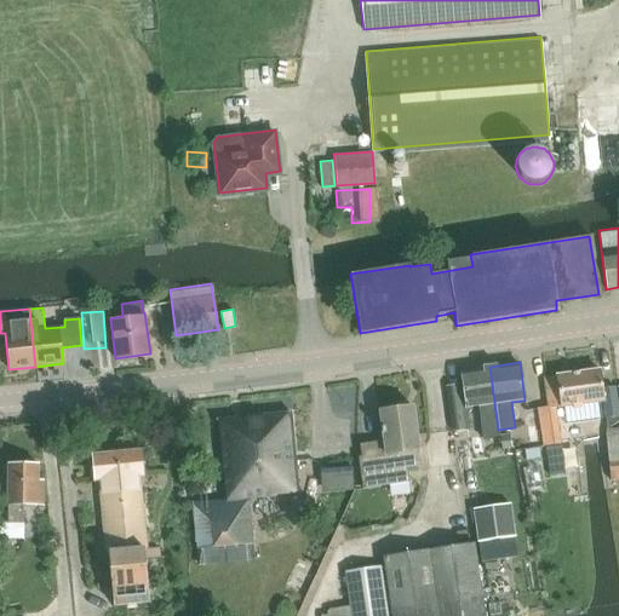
[(499,435),(498,430),(489,367),(459,372),(462,381),(445,384),(452,431),(470,429),(466,409),(479,407),(483,437),(499,435)]
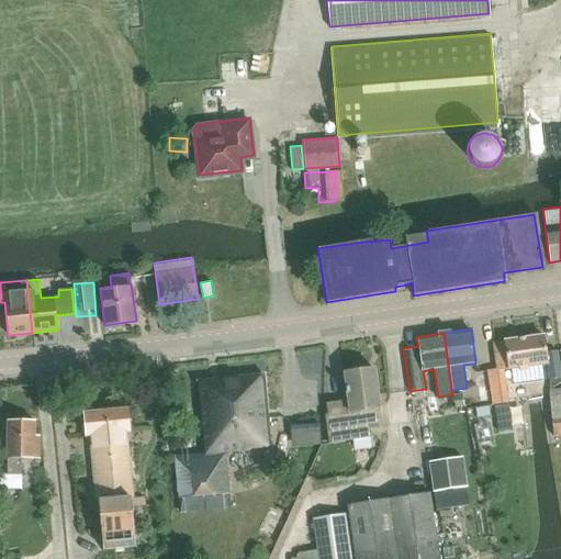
[(547,375),(548,375),(560,372),(558,349),(543,351),(541,334),(492,341),(496,368),(485,369),(491,404),(505,402),(500,369),(545,364),(547,375)]
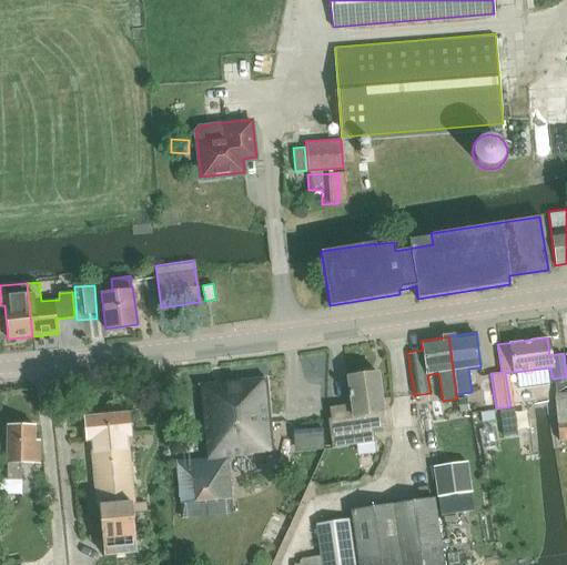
[(331,416),(326,416),(332,446),(375,440),(373,426),(385,424),(383,410),(384,410),(378,370),(346,375),(351,402),(328,405),(331,416)]
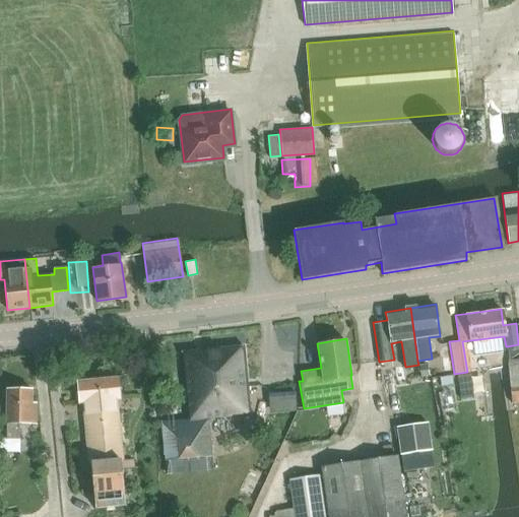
[(233,411),(249,410),(242,344),(181,351),(189,417),(161,421),(166,459),(211,454),(208,418),(234,415),(233,411)]
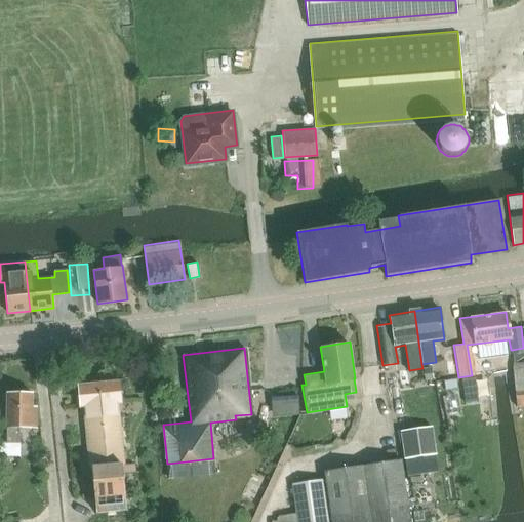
[(523,354),(523,348),(512,350),(514,361),(513,361),(513,365),(514,386),(523,385),(523,354)]
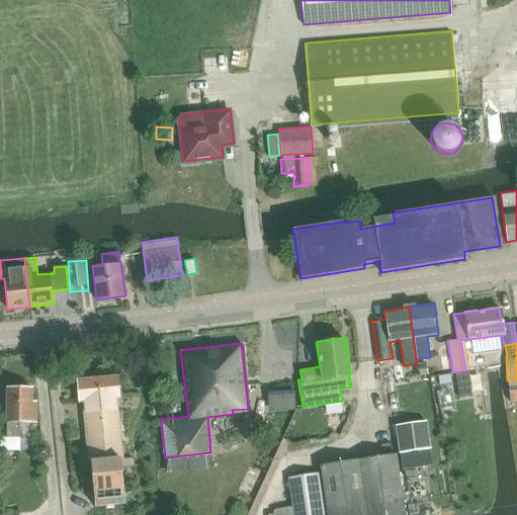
[(424,360),(417,361),(419,372),(426,371),(424,360)]
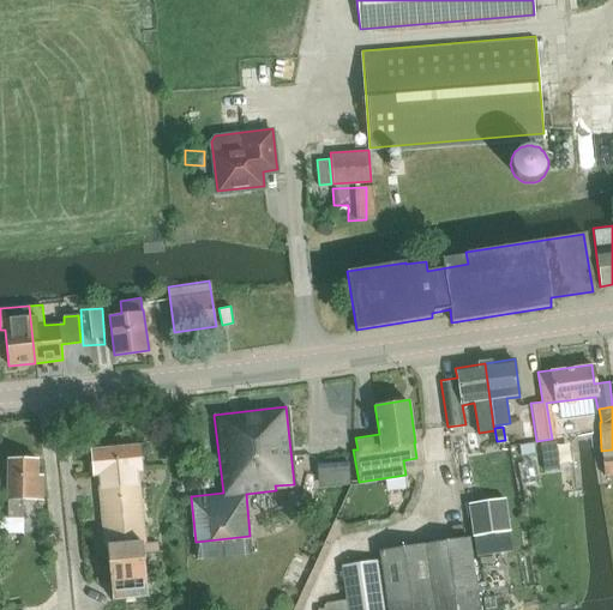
[(556,440),(540,441),(544,467),(558,465),(556,440)]
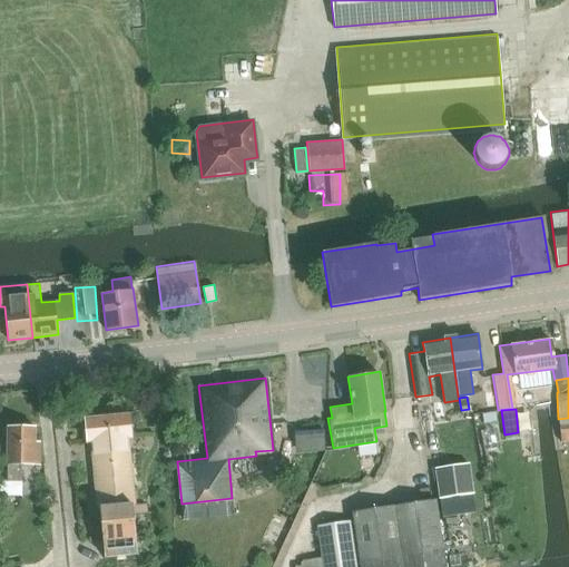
[(494,410),(481,411),(483,421),(496,419),(494,410)]
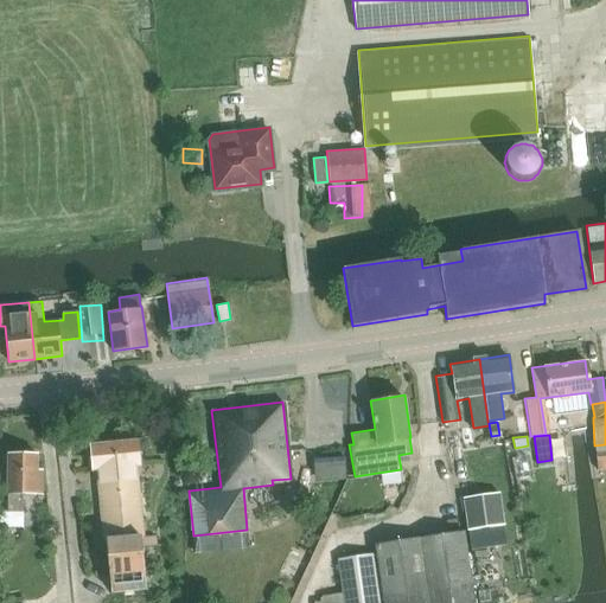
[(112,592),(146,589),(141,534),(146,534),(140,479),(136,479),(135,466),(141,466),(138,440),(90,444),(93,470),(99,469),(100,482),(97,482),(103,538),(107,538),(112,592)]
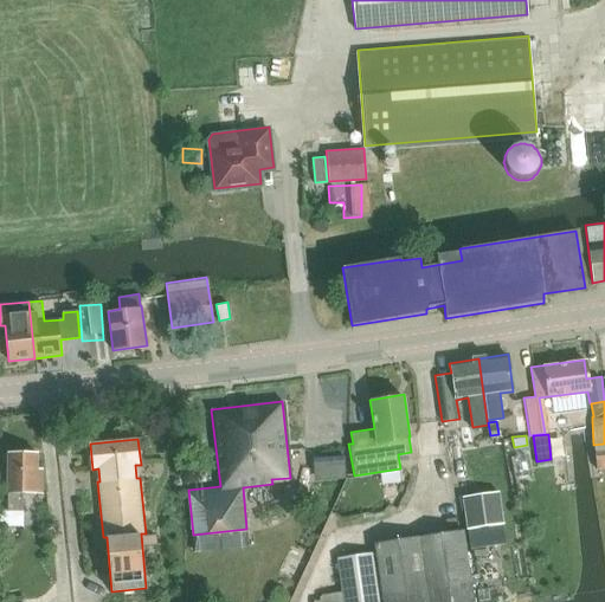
[(604,444),(593,445),(597,470),(604,468),(604,444)]
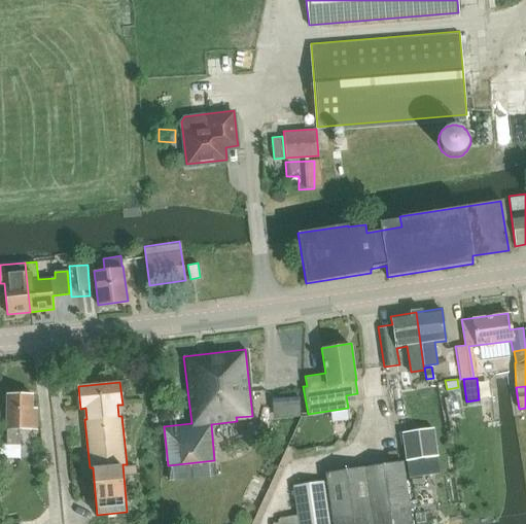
[(7,393),(6,443),(20,443),(20,426),(37,427),(37,408),(32,408),(33,394),(7,393)]
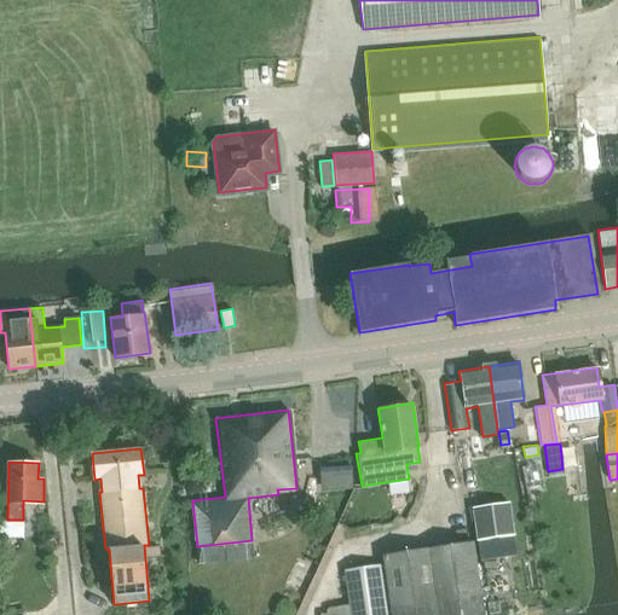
[(323,466),(323,479),(352,476),(351,464),(323,466)]
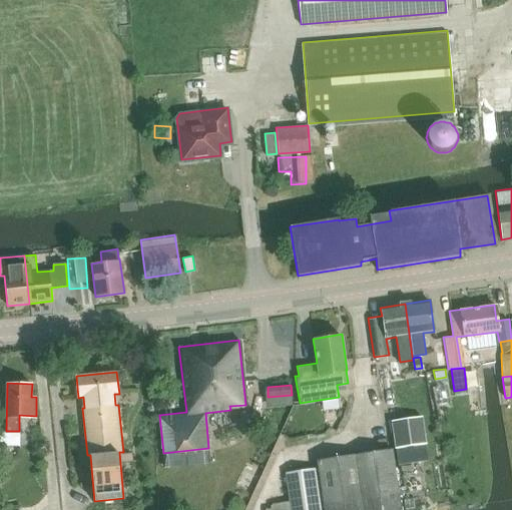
[(421,413),(392,417),(398,462),(428,458),(421,413)]
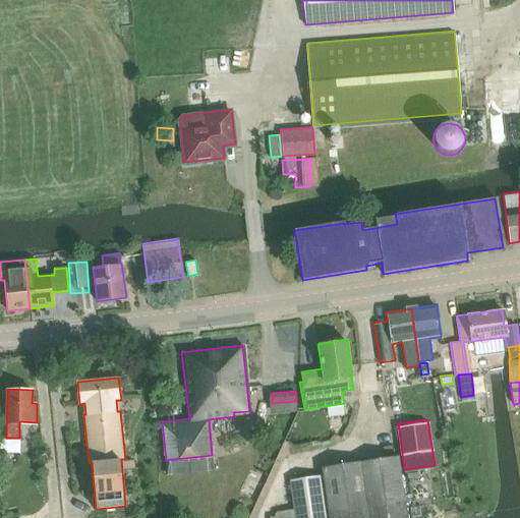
[(1,438),(1,450),(19,451),(19,438),(6,438),(1,438)]
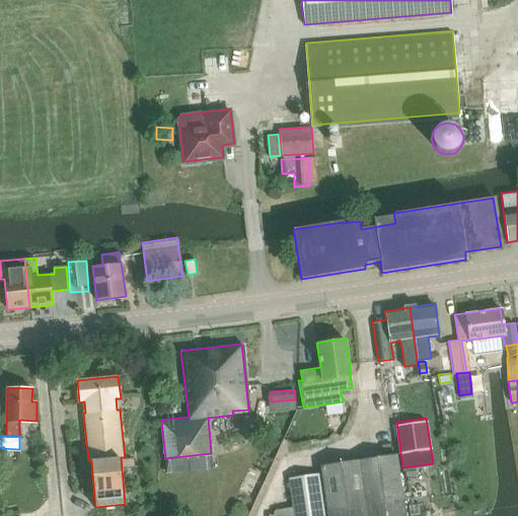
[(288,476),(292,506),(294,515),(403,515),(394,453),(320,464),(321,471),(288,476)]
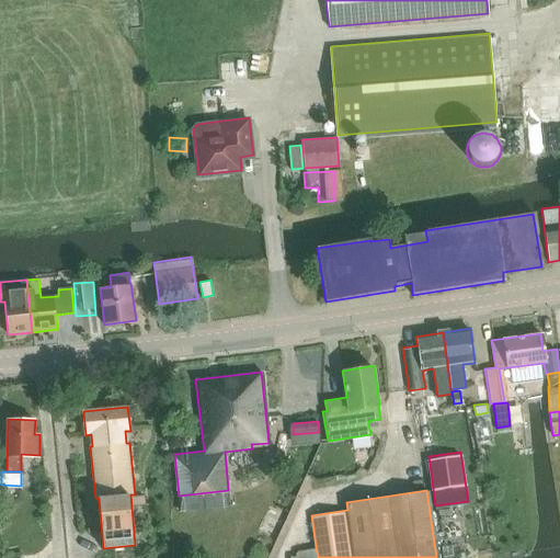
[(288,557),(318,557),(316,547),(294,550),(288,557)]
